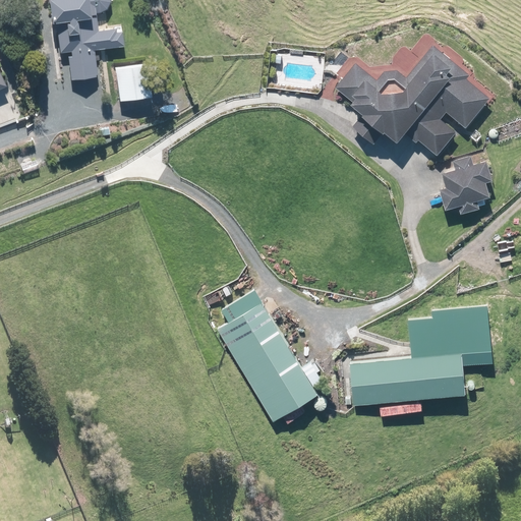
[(68,45),(71,74),(95,71),(92,44),(122,40),(120,25),(97,29),(95,9),(100,9),(108,4),(109,0),(51,0),(54,22),(59,21),(62,46),(68,45)]
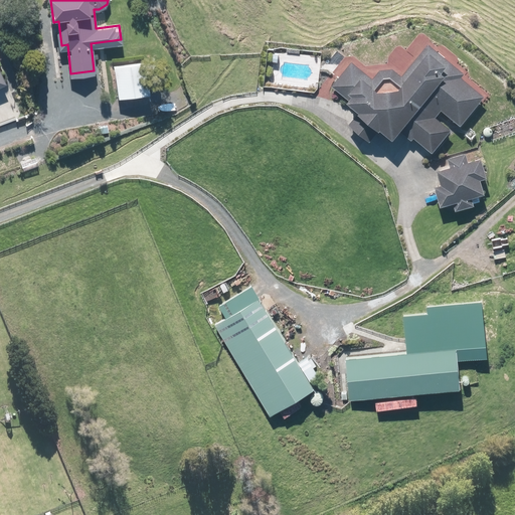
[(459,124),(487,91),(427,40),(398,73),(393,68),(384,61),(373,73),(354,57),(326,90),(354,114),(342,129),(363,147),(373,136),(386,147),(398,134),(427,159),(453,130),(438,117),(443,111),(459,124)]
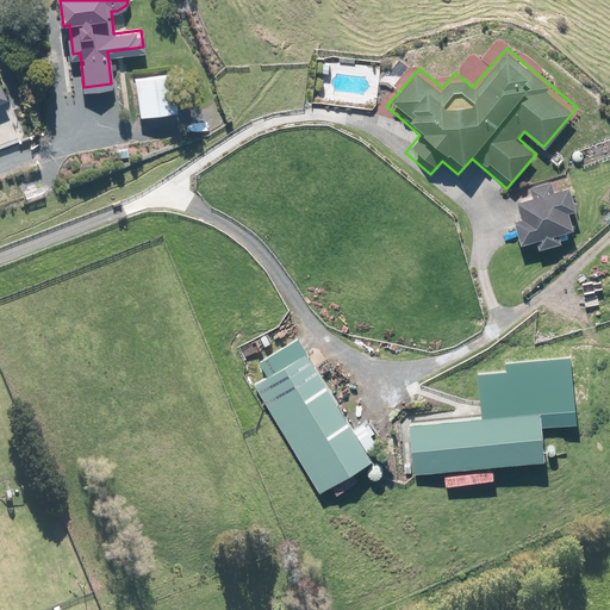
[(138,73),(139,114),(175,114),(175,73),(138,73)]
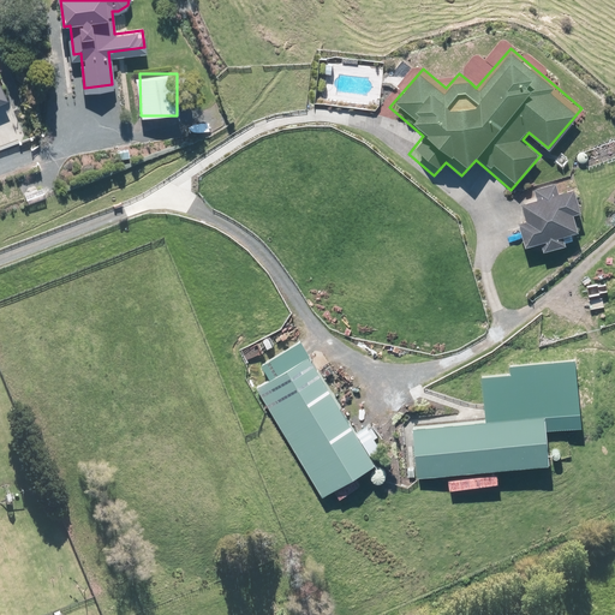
[(580,191),(519,195),(523,246),(539,245),(541,255),(566,254),(565,236),(583,234),(580,191)]
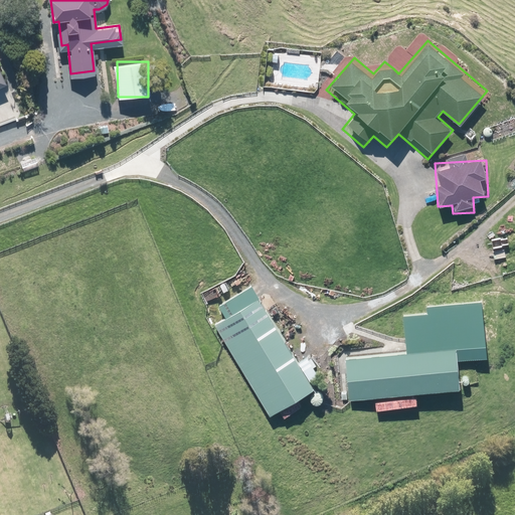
[(210,322),(272,416),(315,388),(253,295),(210,322)]
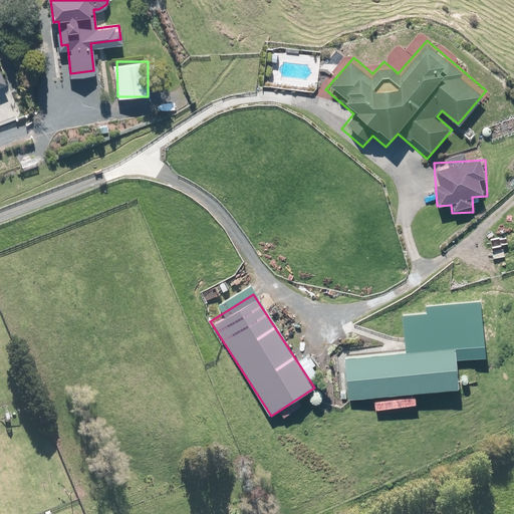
[(344,354),(348,400),(460,391),(457,345),(344,354)]
